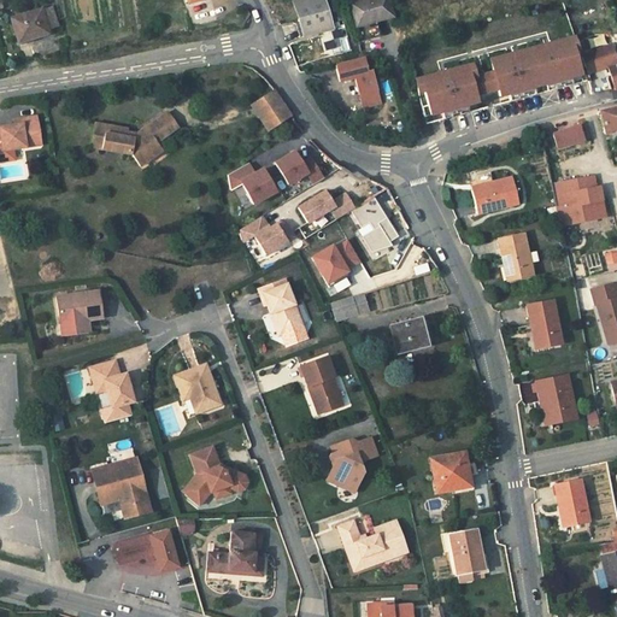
[(304,36),(318,33),(330,28),(331,28),(323,0),(300,0),(294,3),(303,29),(304,36)]
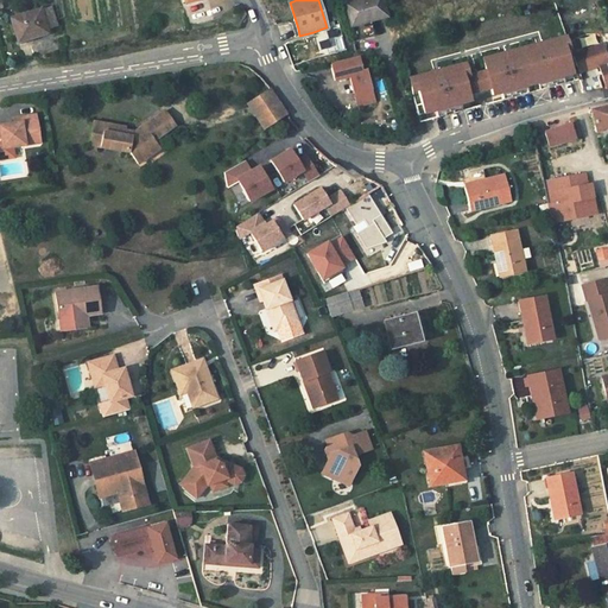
[(382,0),(353,0),(344,2),(350,26),(387,17),(382,0)]
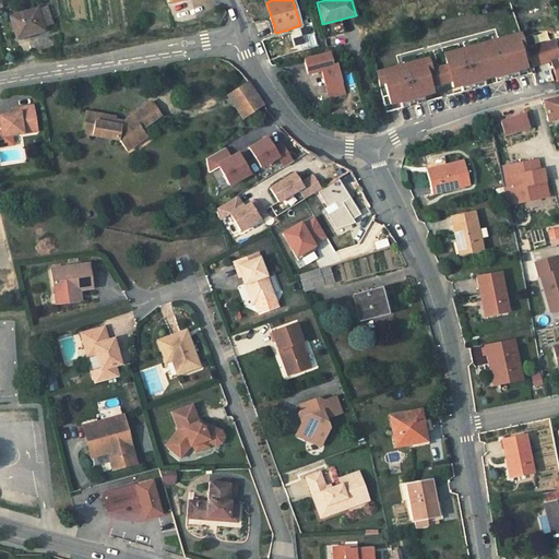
[(9,16),(16,39),(44,31),(43,26),(52,23),(47,7),(37,9),(27,11),(25,6),(10,10),(12,16),(9,16)]
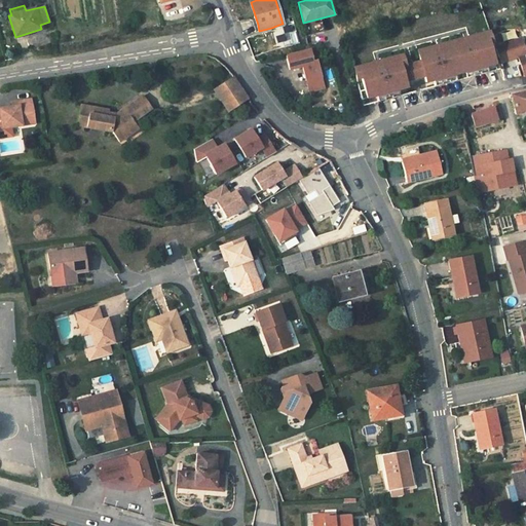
[(306,25),(308,34),(322,31),(320,22),(306,25)]
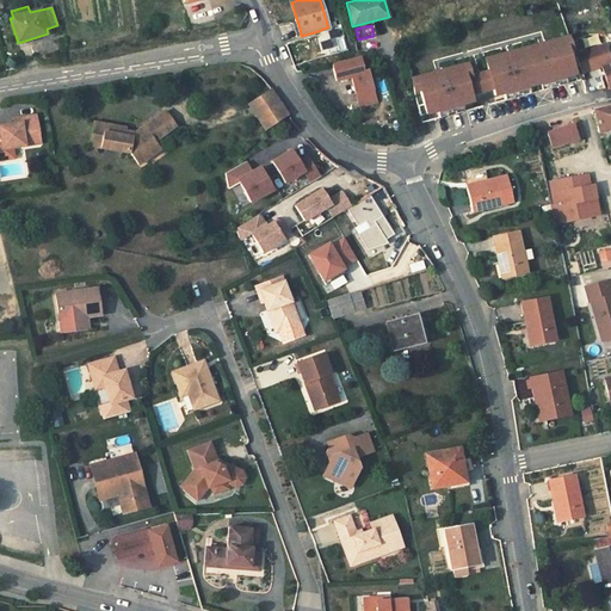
[(327,28),(315,32),(316,39),(329,35),(327,28)]
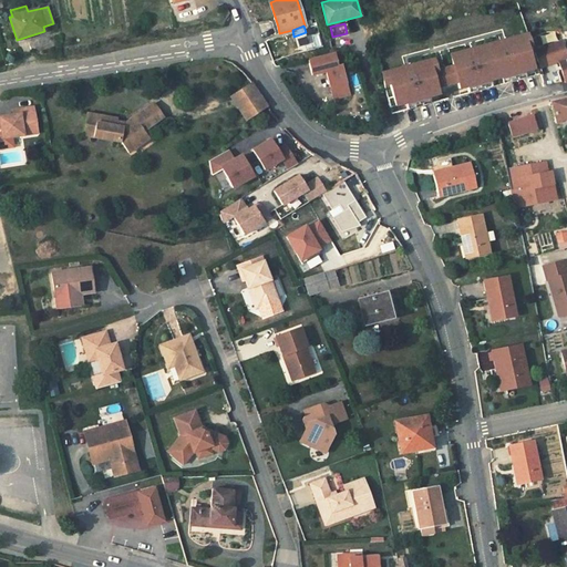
[(535,51),(529,34),(451,55),(454,66),(459,82),(461,89),(468,86),(492,81),(503,78),(525,71),(539,68),(535,51)]
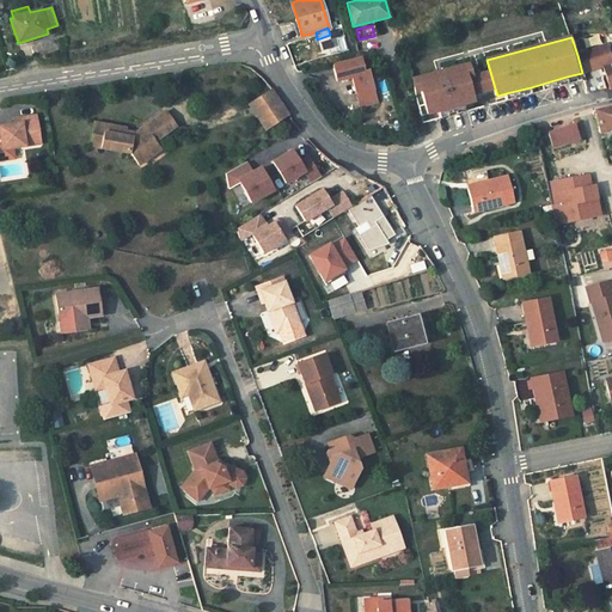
[(577,55),(582,73),(604,66),(611,65),(611,60),(607,46),(577,55)]
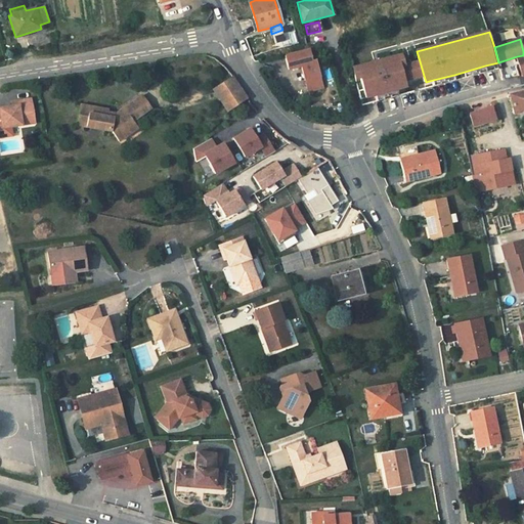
[(307,49),(286,56),(289,70),(301,66),(309,92),(322,88),(315,60),(311,61),(307,49)]
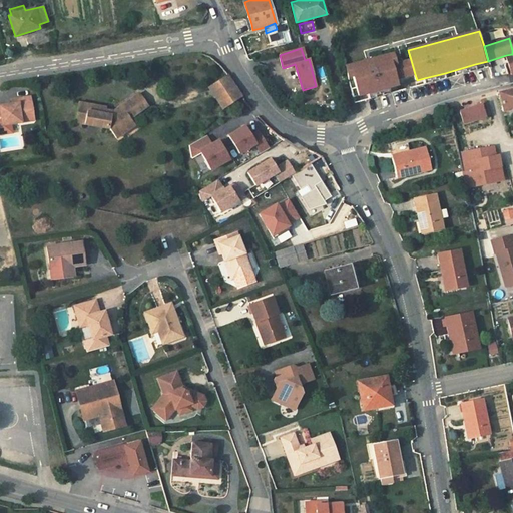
[(351,77),(355,76),(361,96),(369,93),(390,88),(398,85),(397,79),(393,65),(397,64),(394,54),(348,66),(351,77)]
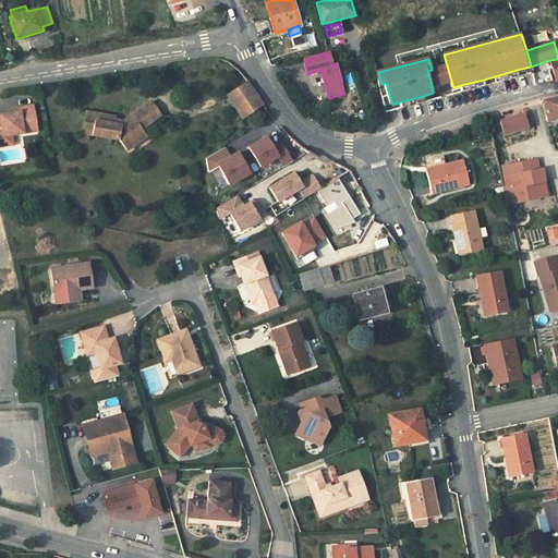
[(427,71),(432,86),(451,81),(447,65),(432,70),(427,71)]
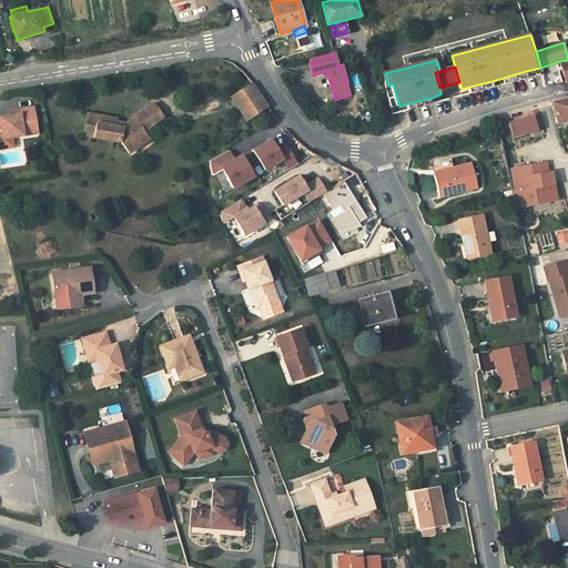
[(526,71),(504,78),(506,83),(528,78),(526,71)]
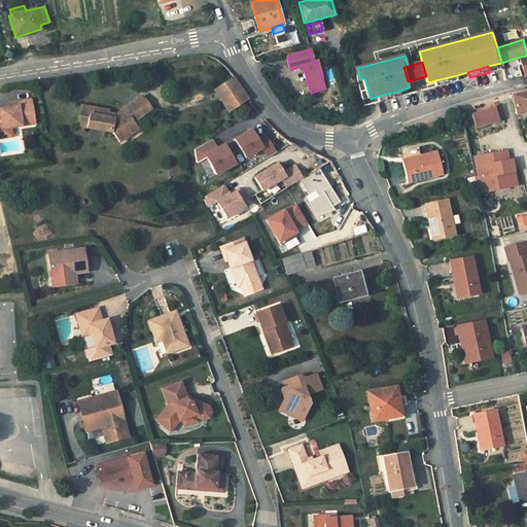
[(457,75),(435,80),(436,86),(458,80),(457,75)]
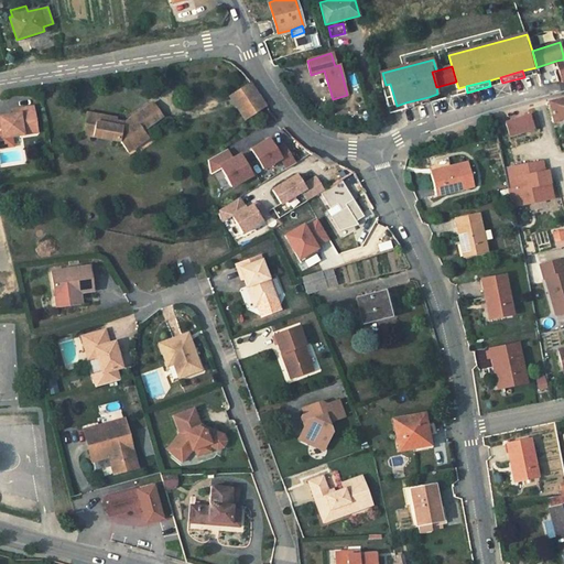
[(250,83),(235,94),(250,117),(266,106),(250,83)]
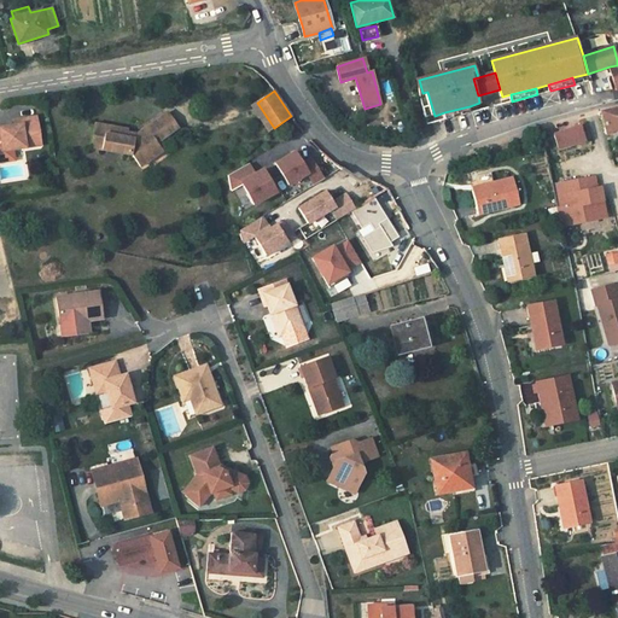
[(274,128),(257,103),(252,106),(269,132),(274,128)]
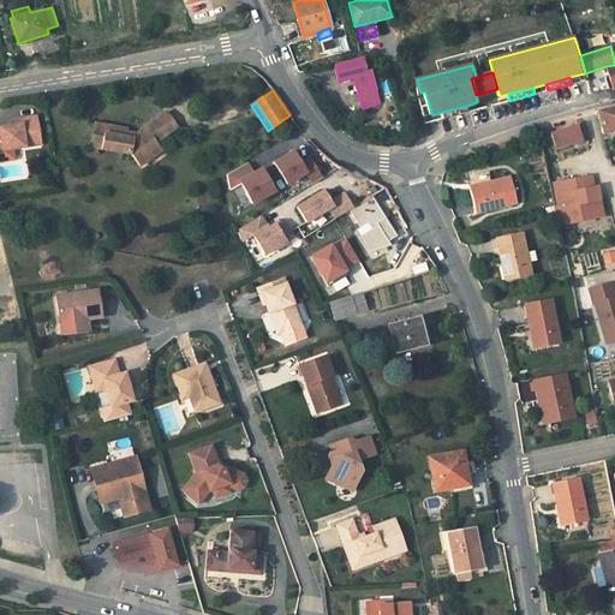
[(467,106),(442,112),(445,118),(454,115),(469,112),(467,106)]
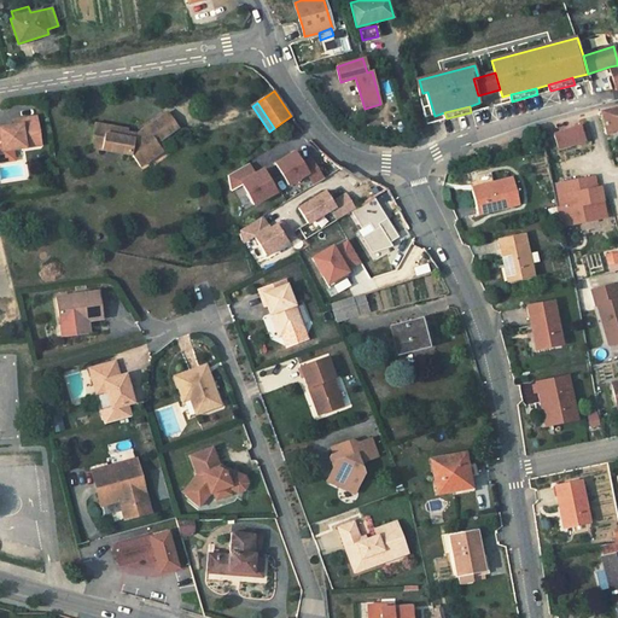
[(617,108),(600,112),(606,135),(617,132),(617,108)]
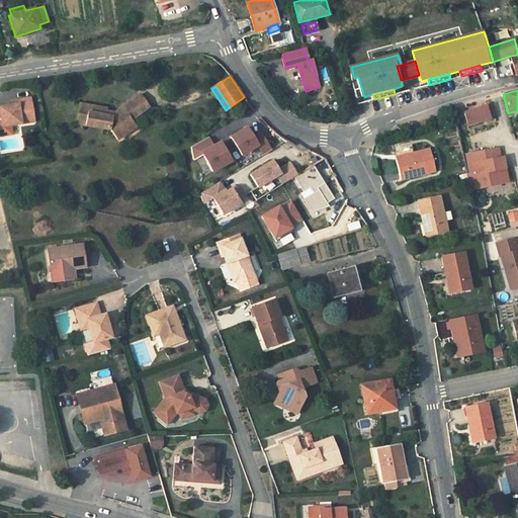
[(125,130),(134,123),(132,119),(149,107),(140,94),(112,113),(106,112),(106,109),(78,104),(75,121),(85,123),(84,125),(110,131),(116,141),(127,133),(125,130)]
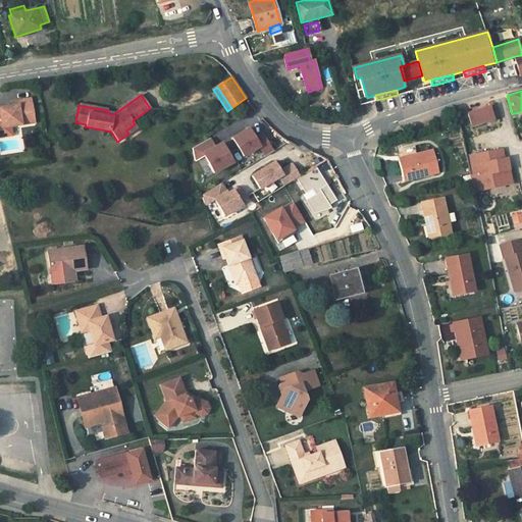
[(32,100),(18,102),(18,106),(13,107),(0,109),(0,125),(1,125),(2,128),(11,127),(36,124),(32,100)]
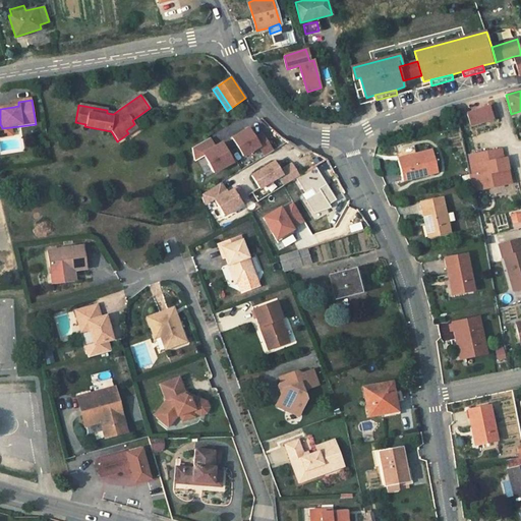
[(488,107),(467,113),(471,125),(491,119),(488,107)]
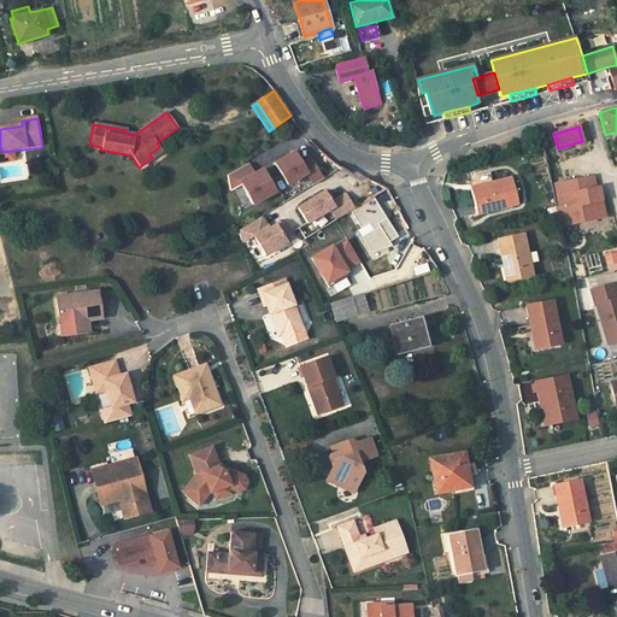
[(162,151),(159,147),(150,154),(152,158),(162,151)]
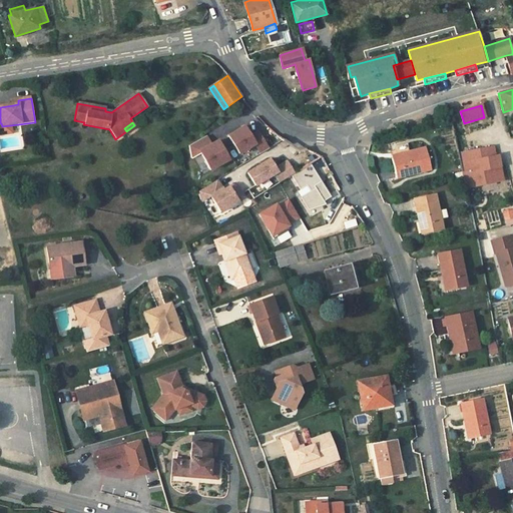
[(239,153),(254,144),(261,153),(269,148),(258,131),(250,136),(244,126),(228,136),(239,153)]
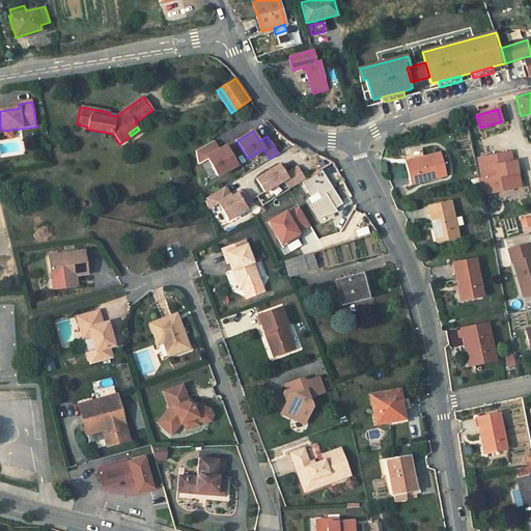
[(225,145),(218,149),(214,141),(196,150),(198,163),(207,158),(218,175),(236,165),(225,145)]
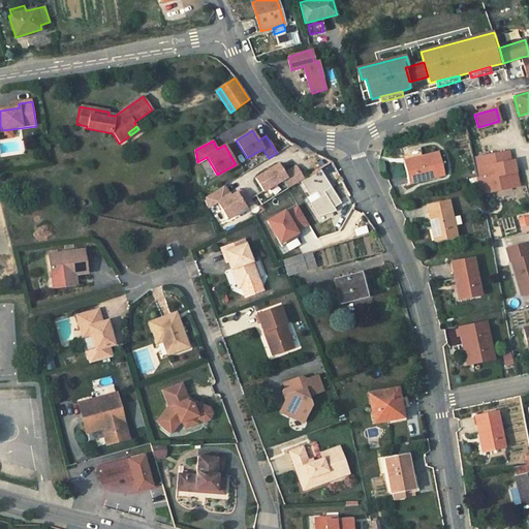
[(507,161),(505,152),(472,158),(480,194),(509,188),(508,181),(518,179),(515,160),(510,161),(507,161)]
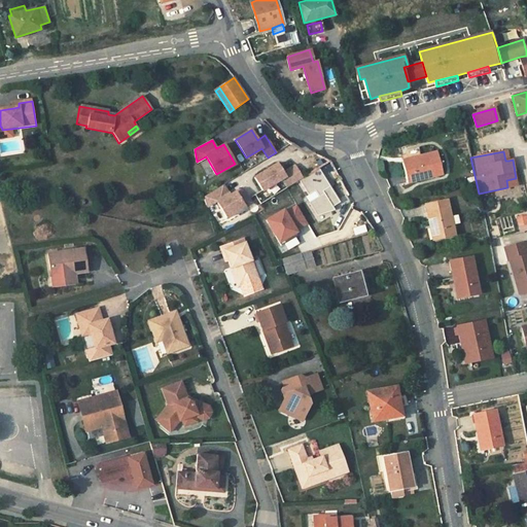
[(436,152),(420,155),(420,159),(402,163),(407,182),(443,174),(436,152)]
